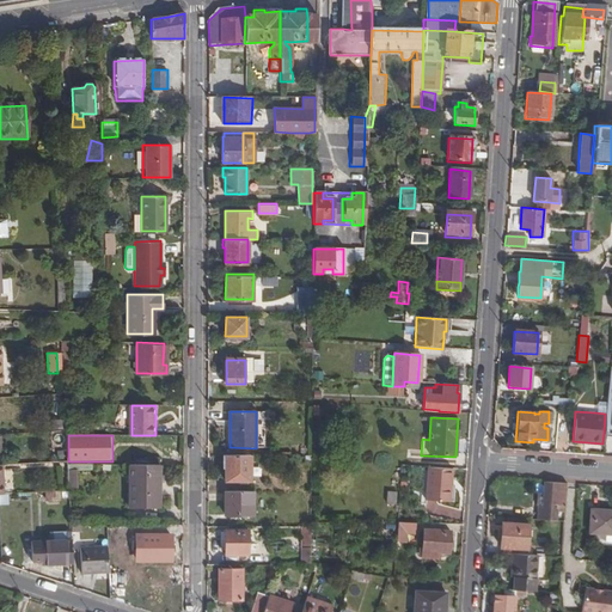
[(226,467),(226,481),(250,481),(250,456),(224,456),(224,467),(226,467)]
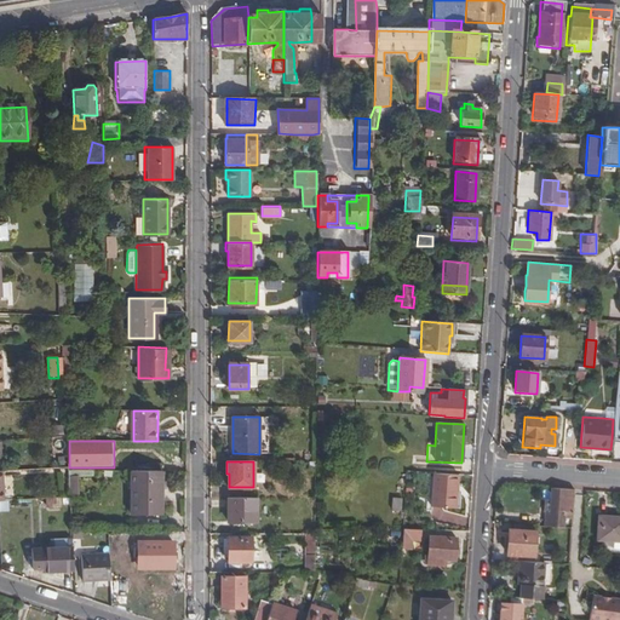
[(132,471),(132,501),(162,501),(162,471),(149,471),(136,471),(132,471)]
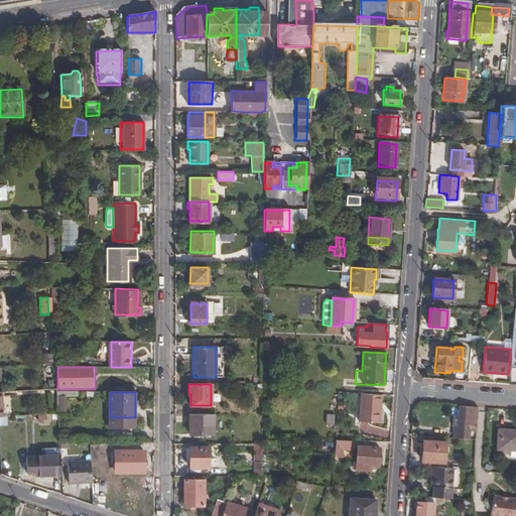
[(381,394),(361,394),(360,421),(378,422),(379,411),(381,411),(381,394)]
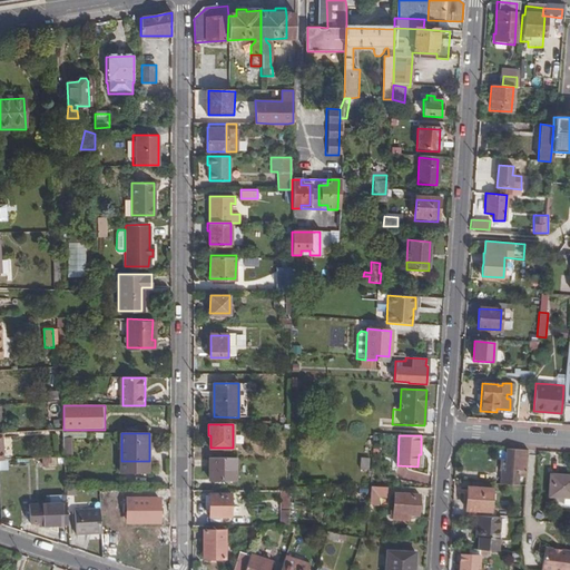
[(501,471),(500,484),(518,485),(519,475),(526,477),(527,463),(528,451),(507,449),(505,463),(505,471),(501,471)]
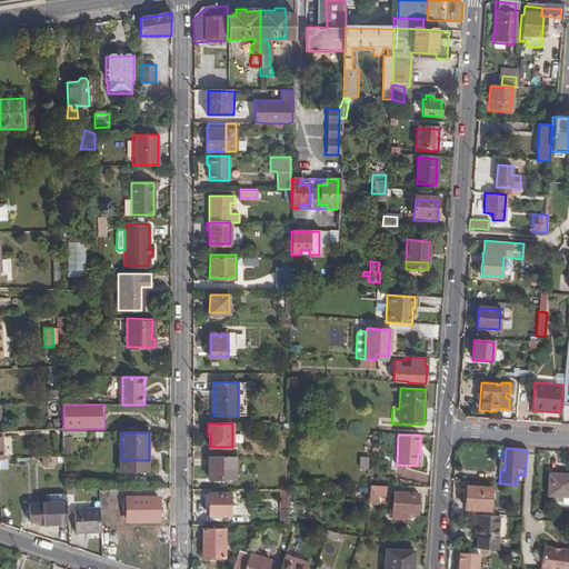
[(210,455),(210,478),(235,478),(235,456),(210,455)]
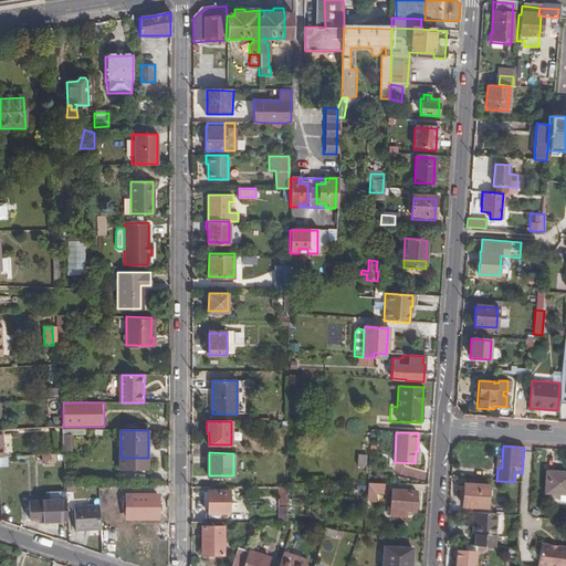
[(356,454),(355,465),(364,465),(364,454),(356,454)]
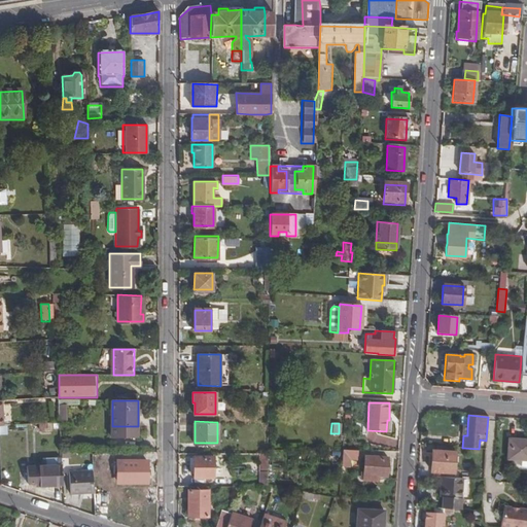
[(112,426),(112,437),(138,437),(138,426),(112,426)]
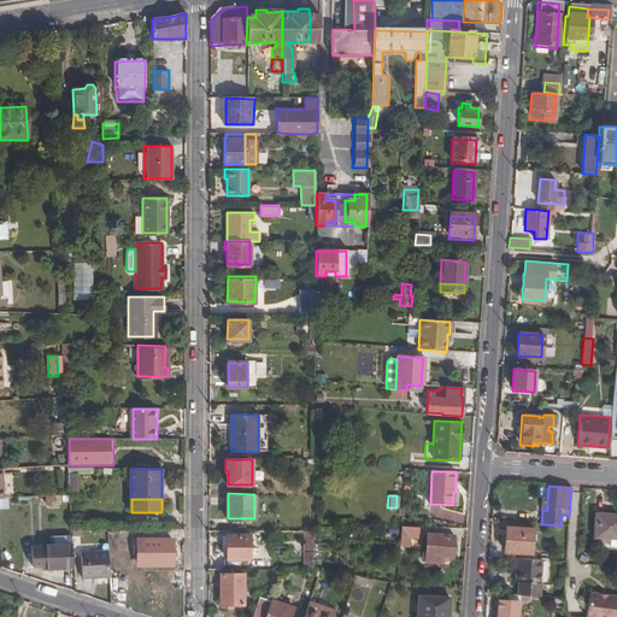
[(464,510),(430,506),(429,517),(463,521),(464,510)]
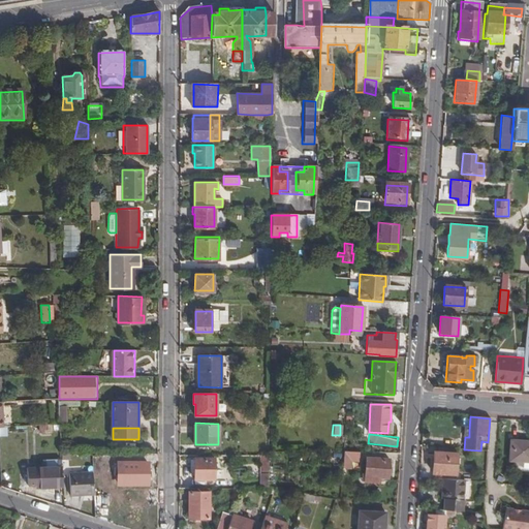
[(528,441),(508,440),(507,462),(528,463),(528,441)]
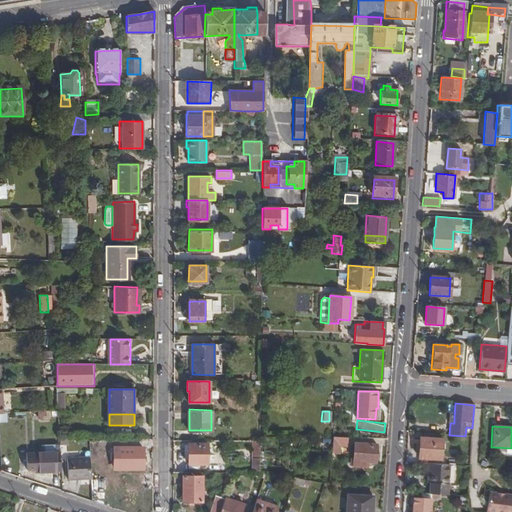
[(342,437),(333,436),(331,436),(330,451),(338,451),(338,444),(346,444),(346,437),(342,437)]
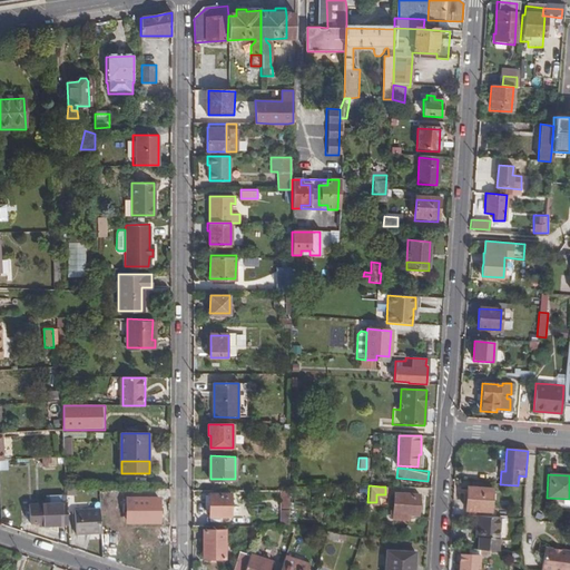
[(468,489),(467,510),(491,512),(492,490),(468,489)]
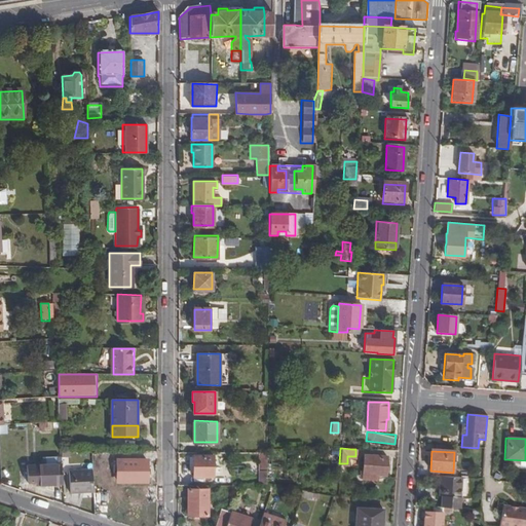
[(31,463),(31,481),(36,481),(36,483),(61,482),(59,454),(41,455),(42,463),(31,463)]
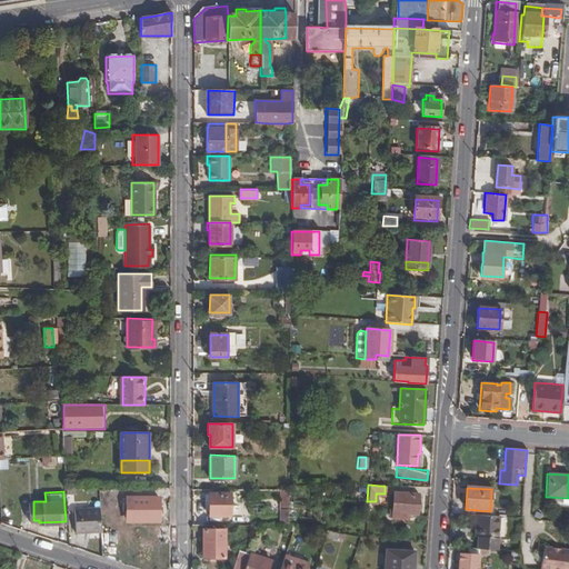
[(395,491),(392,511),(403,512),(417,513),(419,493),(395,491)]
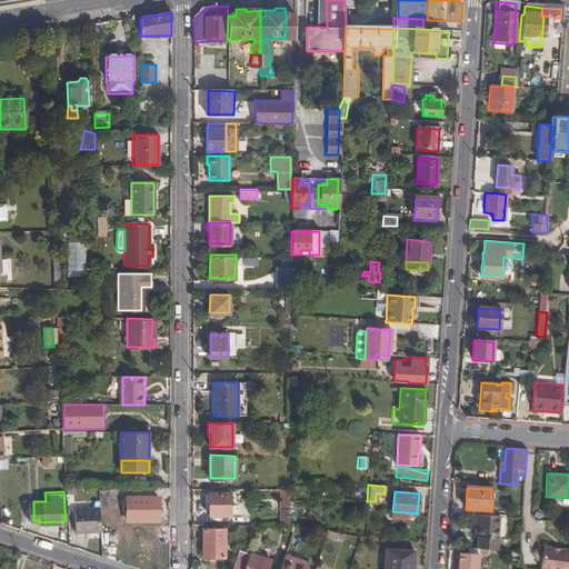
[(209,506),(209,522),(230,522),(230,506),(233,505),(233,501),(230,501),(231,492),(209,492),(209,501),(209,506)]
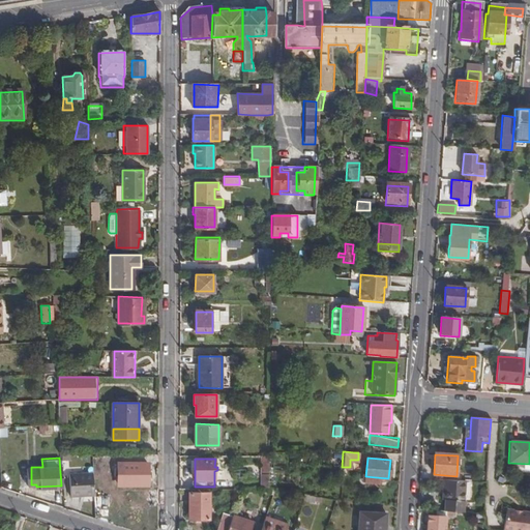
[(190,477),(192,461),(181,461),(180,477),(190,477)]
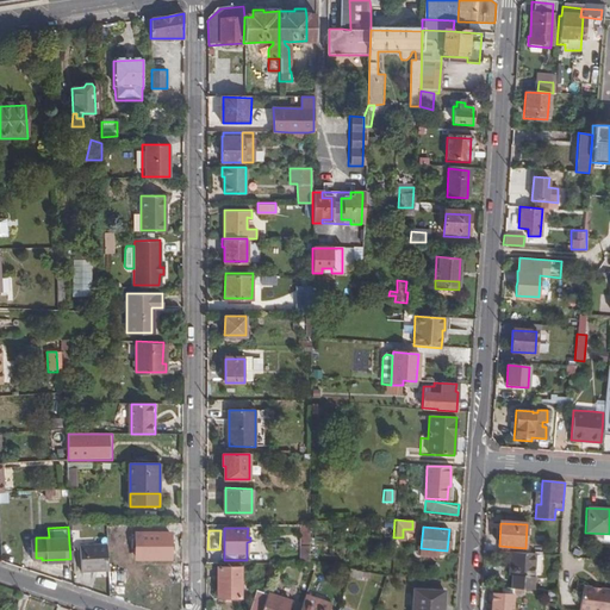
[(136,531),(135,556),(169,558),(169,533),(136,531)]
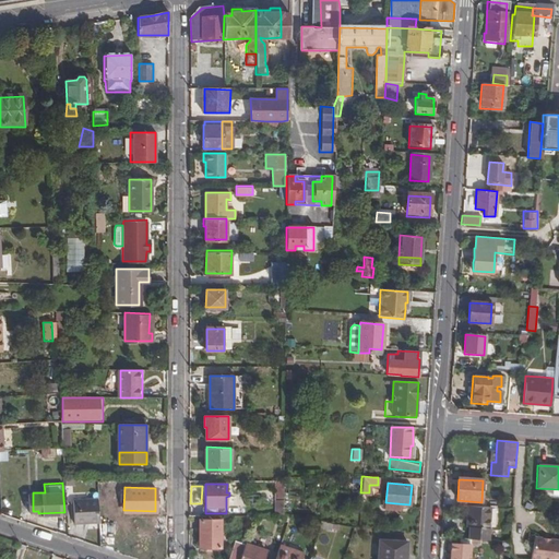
[(73,499),(74,523),(99,522),(98,498),(73,499)]
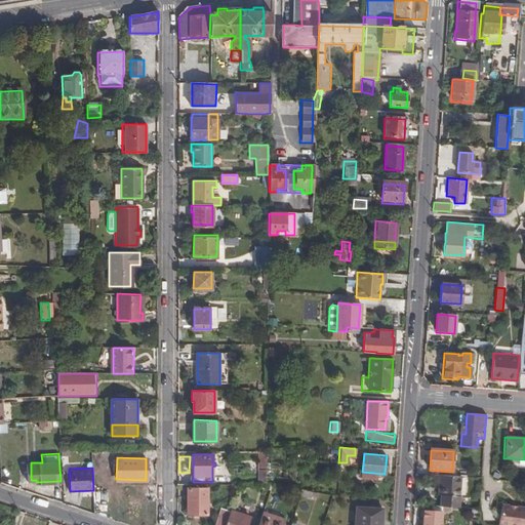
[(443,489),(442,507),(447,507),(459,508),(461,477),(440,476),(440,489),(443,489)]
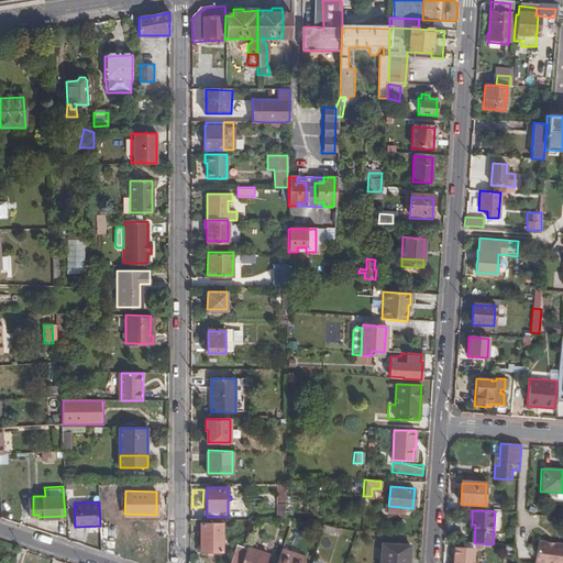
[(200,522),(200,551),(222,551),(222,523),(200,522)]
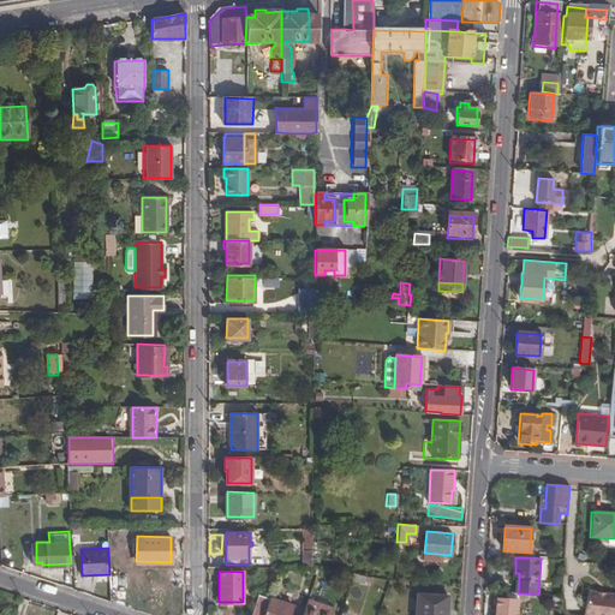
[(614,614),(614,593),(589,590),(584,614),(614,614)]
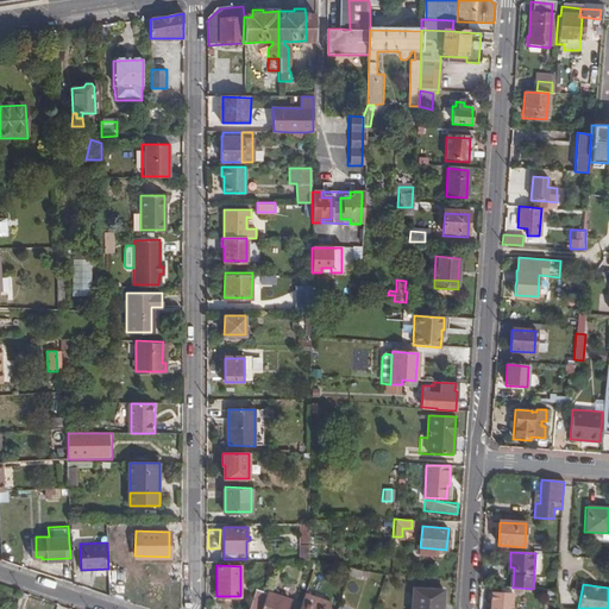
[(414,586),(412,608),(443,608),(444,606),(439,606),(440,589),(414,586)]
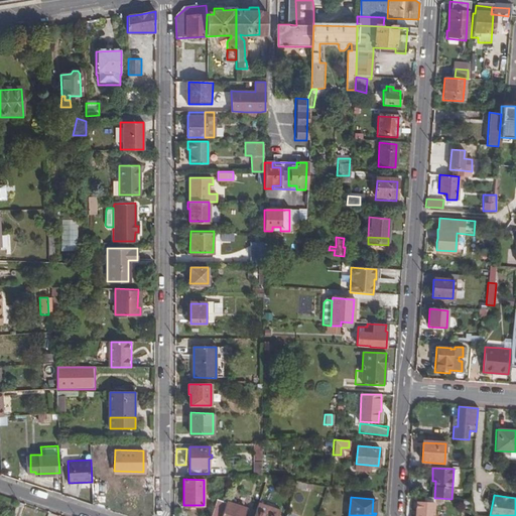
[(417,502),(415,515),(431,515),(433,504),(439,504),(439,498),(434,498),(428,497),(427,503),(417,502)]
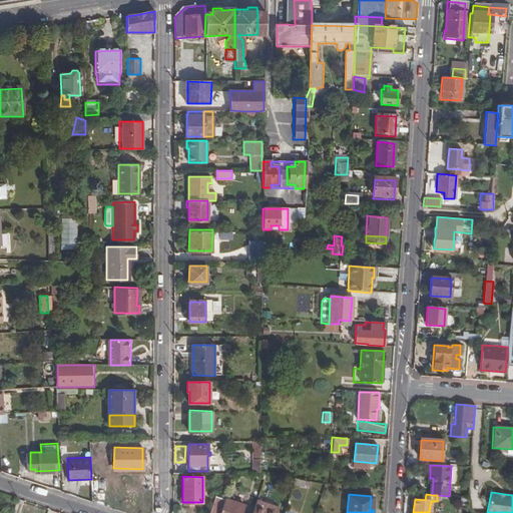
[(219,512),(225,498),(215,495),(209,512),(219,512)]
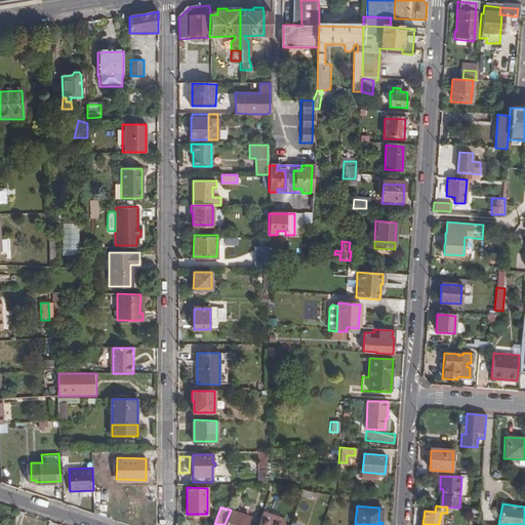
[(231,510),(225,524),(247,524),(250,517),(231,510)]
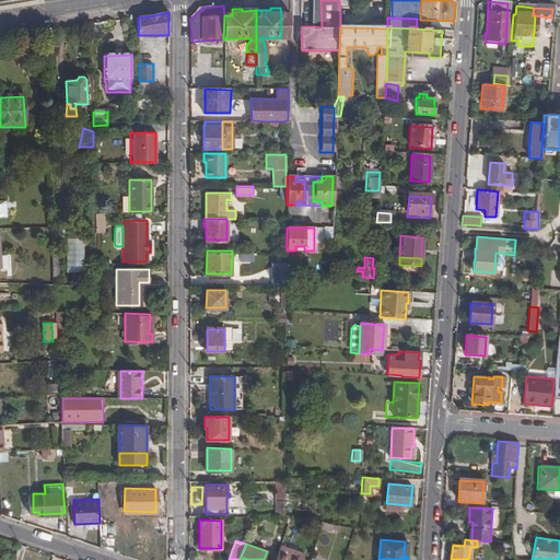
[(281,545),(276,559),(303,559),(305,553),(281,545)]
